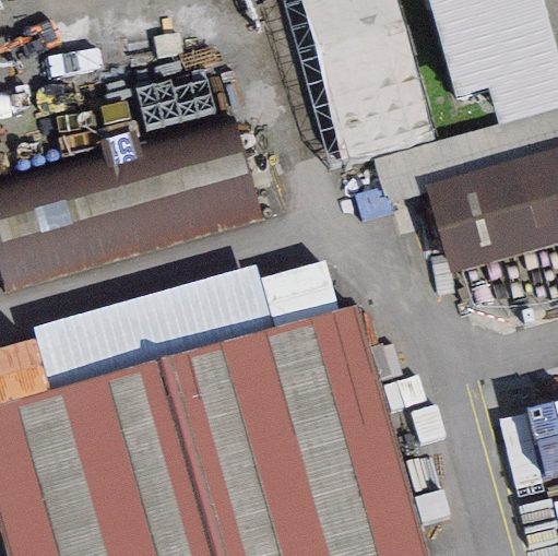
[(557,58),(542,0),(429,0),(455,94),(485,85),(496,123),(557,106),(557,58)]
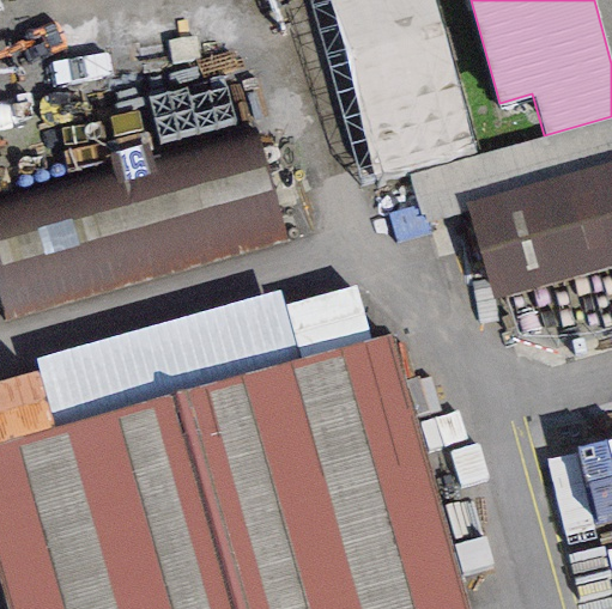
[(468,207),(611,164),(611,116),(544,135),(408,176),(422,220),(468,207)]
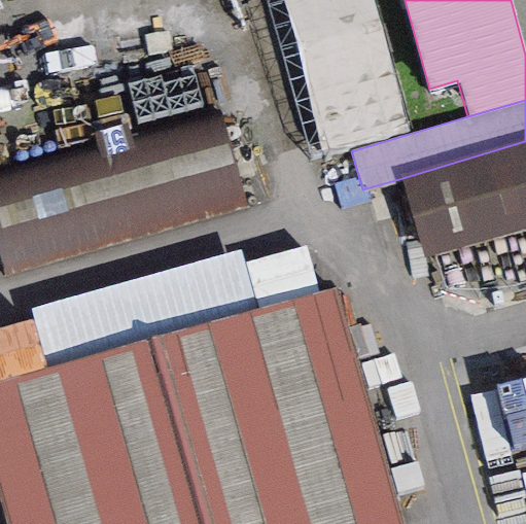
[(0,189),(0,223),(15,275),(256,201),(232,118),(0,189)]
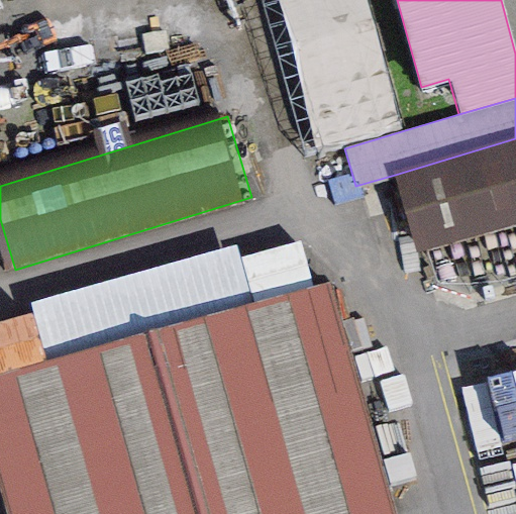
[(515,138),(395,175),(416,249),(515,221),(515,138)]
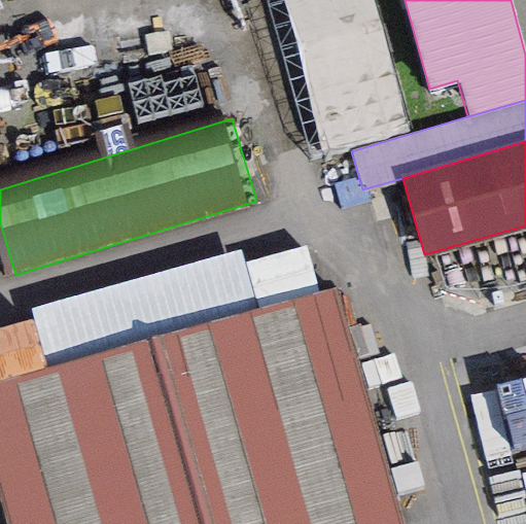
[(268,295),(322,280),(311,241),(256,256),(268,295)]
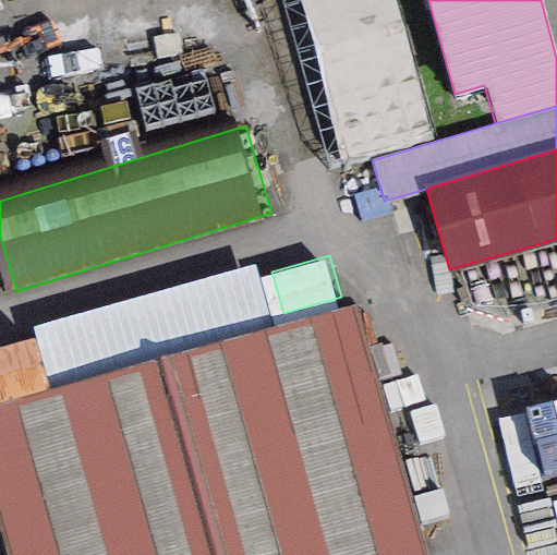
[(418,554),(351,309),(0,402),(0,519),(9,554),(418,554)]
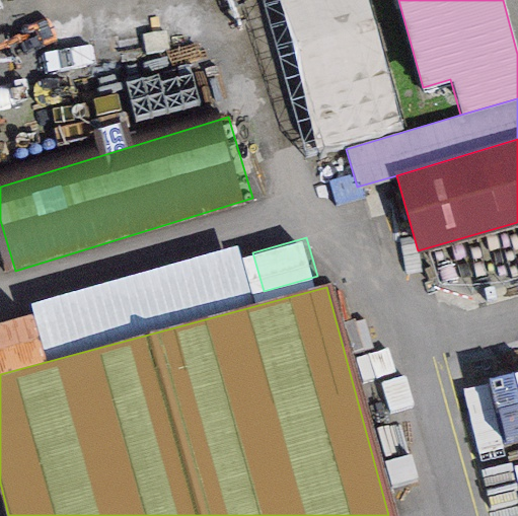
[(517,366),(471,376),(485,439),(517,431),(517,366)]
